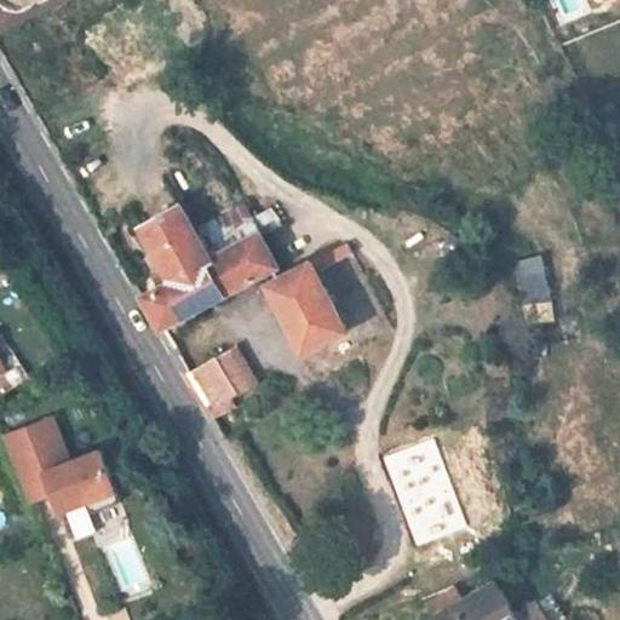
[(144,297),(162,329),(279,267),(260,234),(213,259),(183,205),(144,227),(173,281),(144,297)]
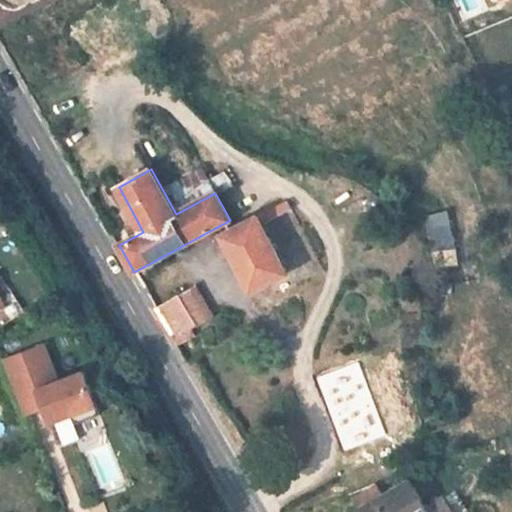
[(288,274),(258,218),(223,236),(252,292),(288,274)]
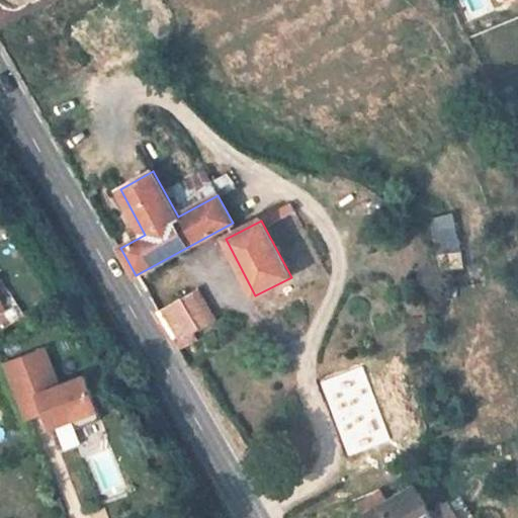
[(0,274),(0,294),(8,314),(16,310),(0,274)]
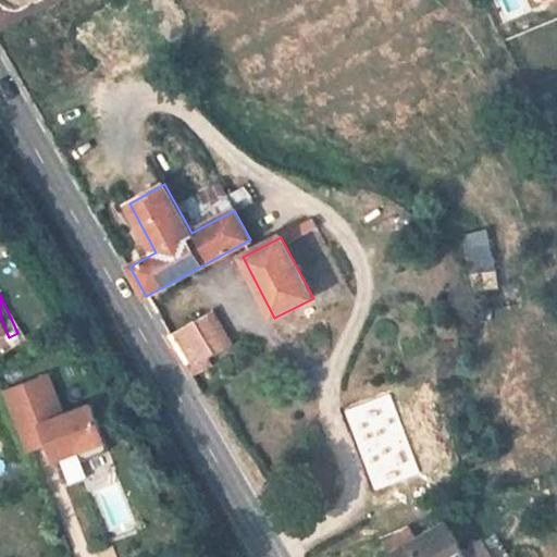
[(232,346),(211,312),(170,336),(186,364),(197,359),(199,364),(232,346)]
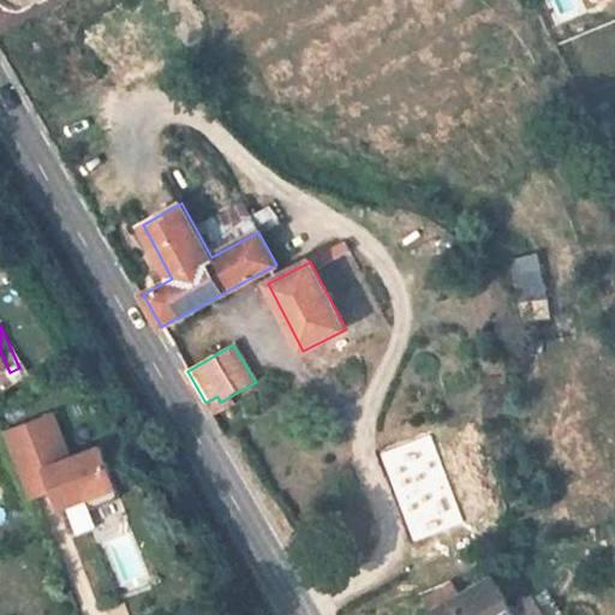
[(52,412),(1,431),(24,490),(48,481),(51,488),(58,507),(84,497),(88,508),(118,496),(100,446),(69,458),(52,412)]
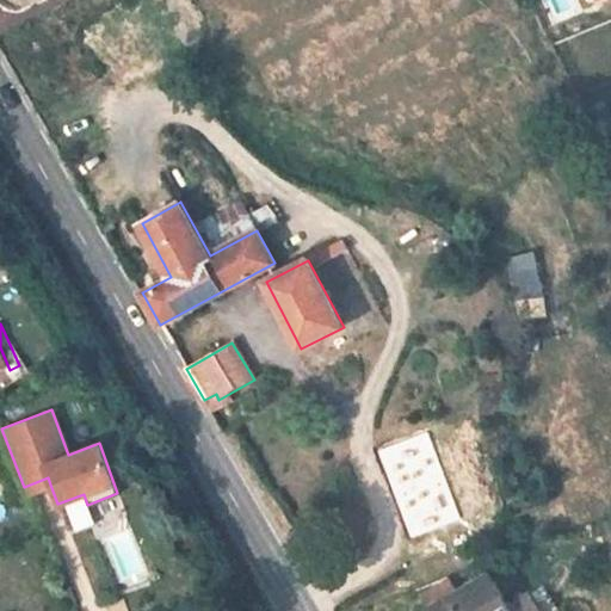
[(409,481),(421,507),(448,495),(434,469),(409,481)]
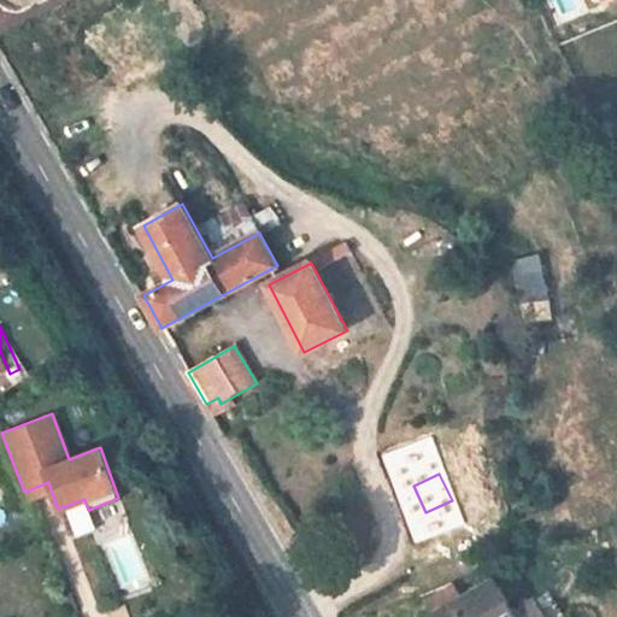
[(48,482),(24,492),(27,499),(51,489),(48,482)]
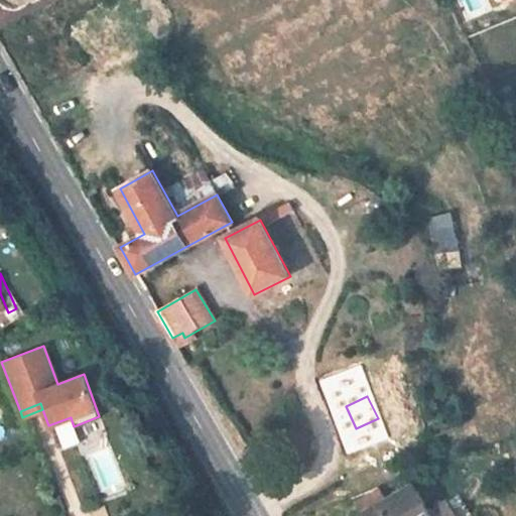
[(429,513),(413,485),(363,515),(362,515),(472,515),(460,495),(429,513)]
